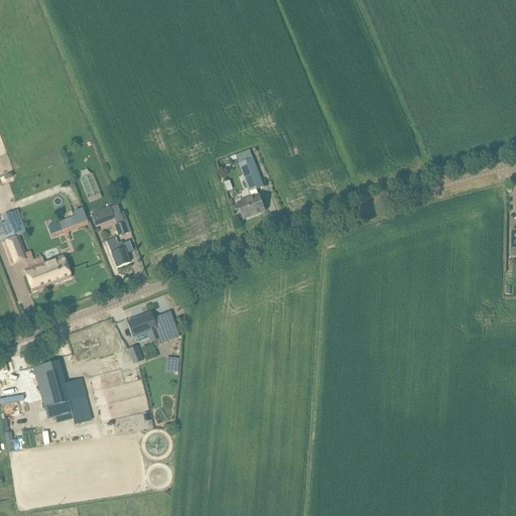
[(259,196),(256,189),(264,187),(249,150),(235,155),(251,198),(237,203),(243,220),(265,212),(259,196)]
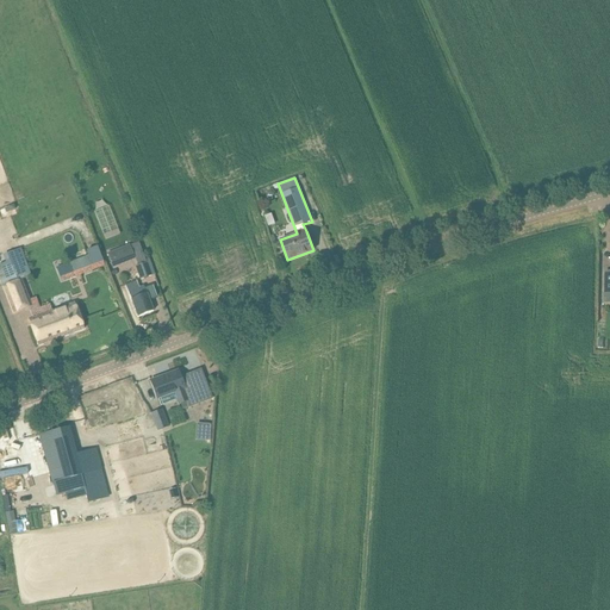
[(130,246),(107,254),(112,268),(134,260),(136,259),(138,265),(136,266),(135,266),(139,279),(151,274),(141,247),(138,243),(131,246),(132,250),(131,250),(130,246)]
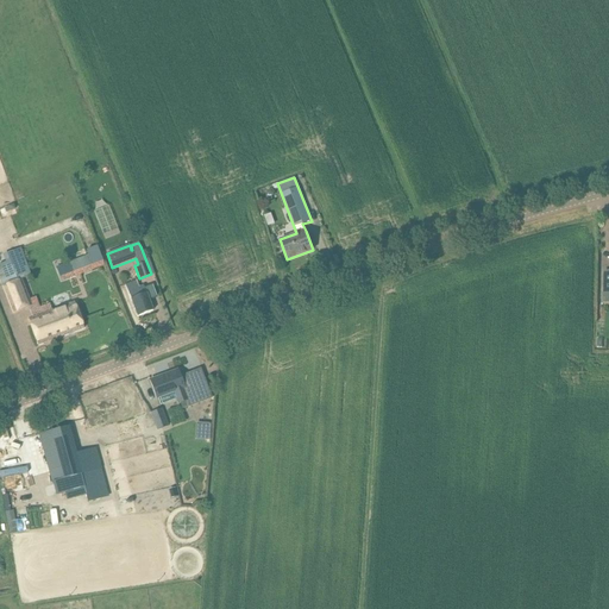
[(88,256),(57,268),(63,282),(94,270),(105,265),(96,245),(86,250),(88,256)]
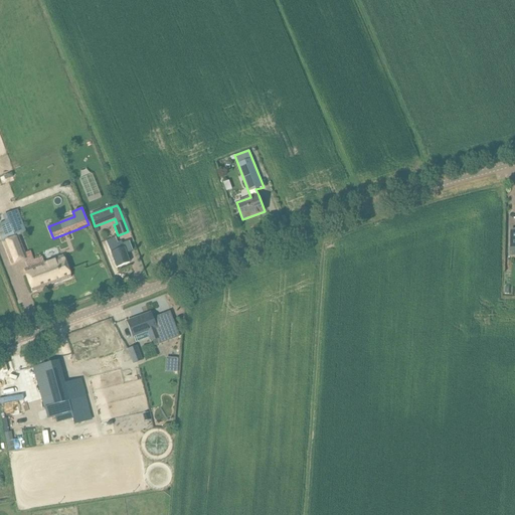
[(17,236),(20,235),(15,223),(0,228),(0,236),(2,242),(3,242),(12,264),(25,259),(17,236)]
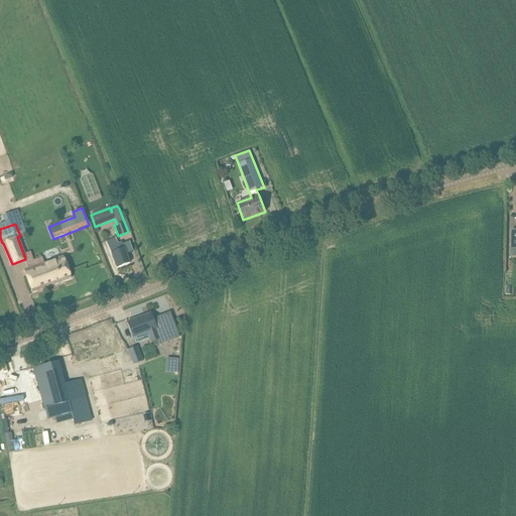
[(115,238),(106,242),(116,269),(129,263),(121,243),(118,244),(115,238)]
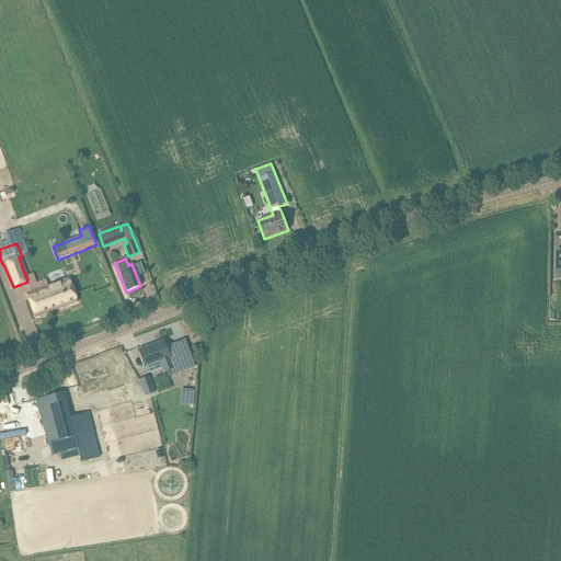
[(29,294),(26,295),(35,318),(77,302),(69,279),(48,286),(29,294)]
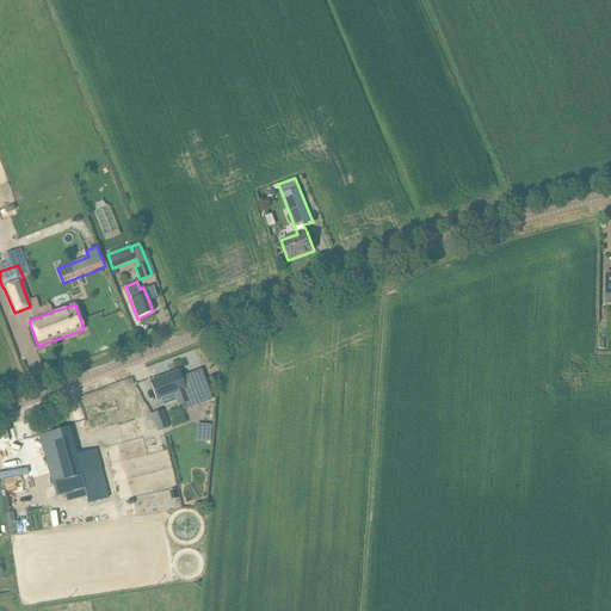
[(178,372),(152,382),(155,394),(158,399),(160,406),(176,400),(178,405),(186,402),(189,408),(213,399),(203,375),(195,378),(192,372),(180,377),(178,372)]
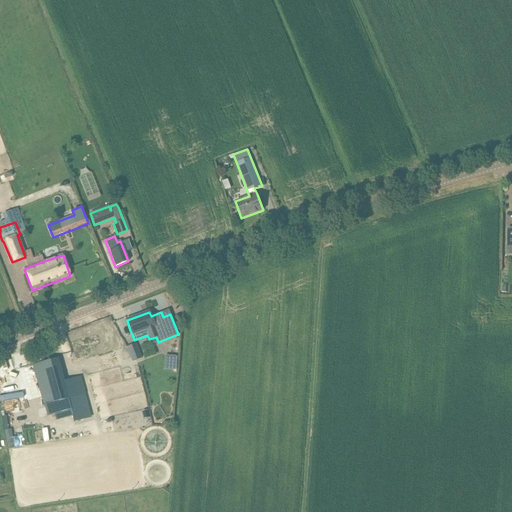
[(75,352),(101,342),(98,333),(72,343),(75,352)]
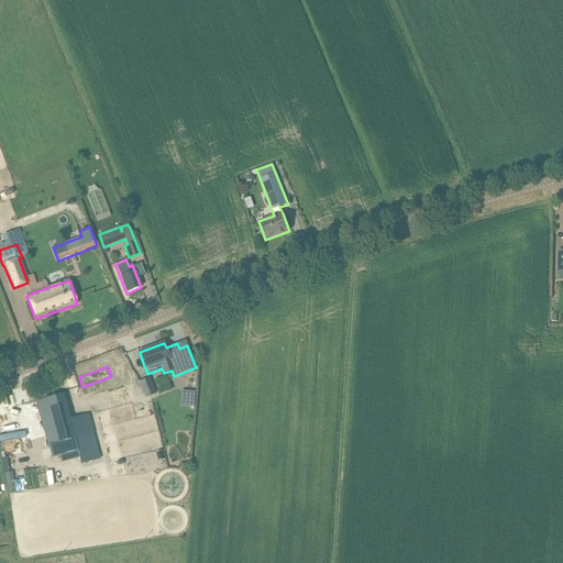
[(139,383),(145,398),(155,394),(148,378),(139,383)]
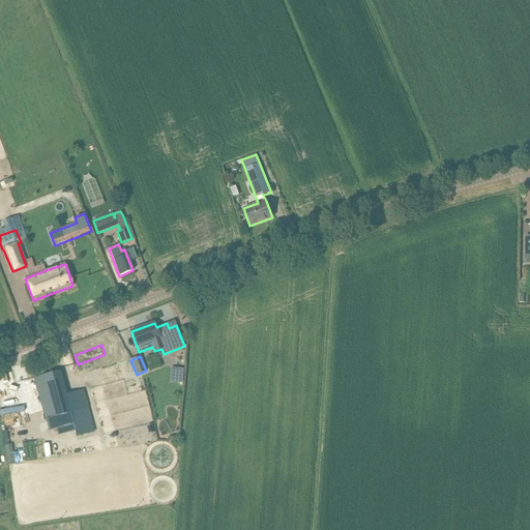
[(104,366),(108,379),(129,373),(125,359),(104,366)]
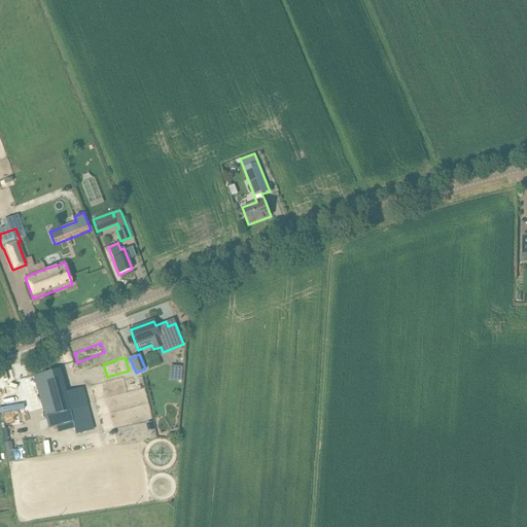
[(169,365),(168,381),(180,382),(181,366),(169,365)]
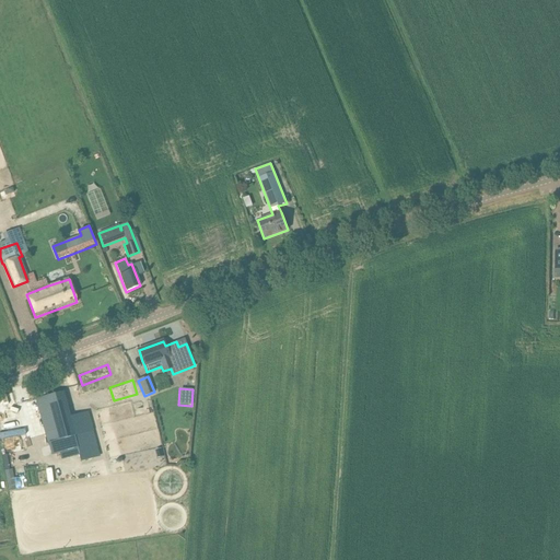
[(63,393),(36,400),(39,410),(48,442),(51,455),(60,453),(62,459),(79,455),(81,462),(101,456),(98,451),(91,423),(88,412),(70,418),(63,393)]
